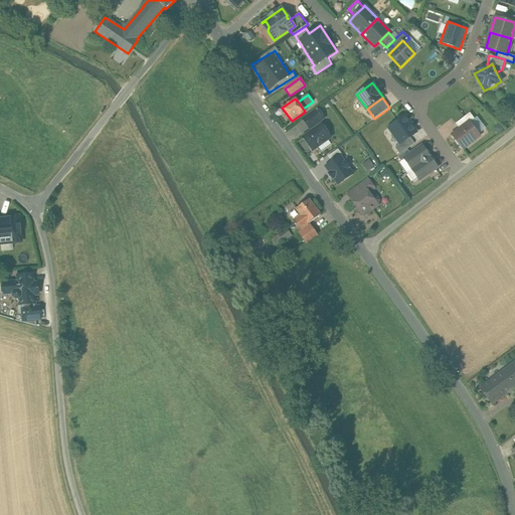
[(317,109),(303,119),(310,129),(324,119),(317,109)]
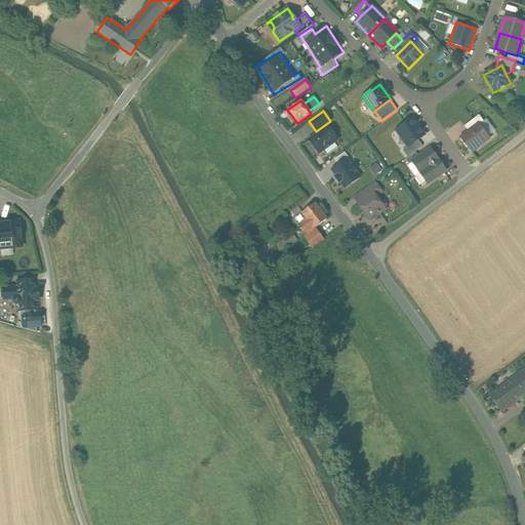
[(479,115),(465,126),(469,131),(478,124),(479,125),(484,121),(479,115)]
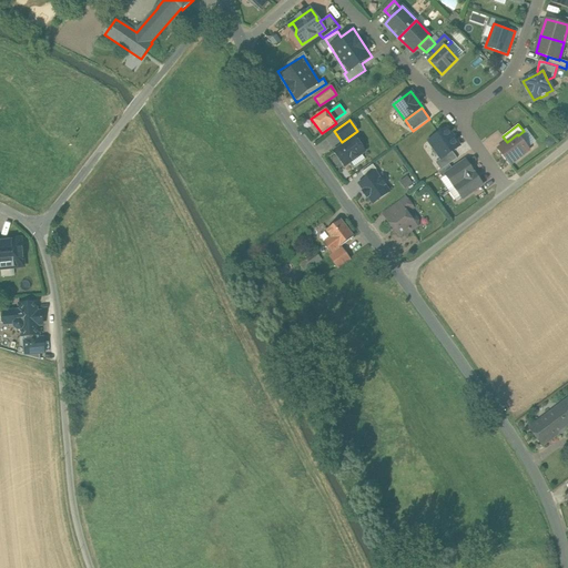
[(459,146),(447,128),(428,141),(442,159),(452,151),(459,146)]
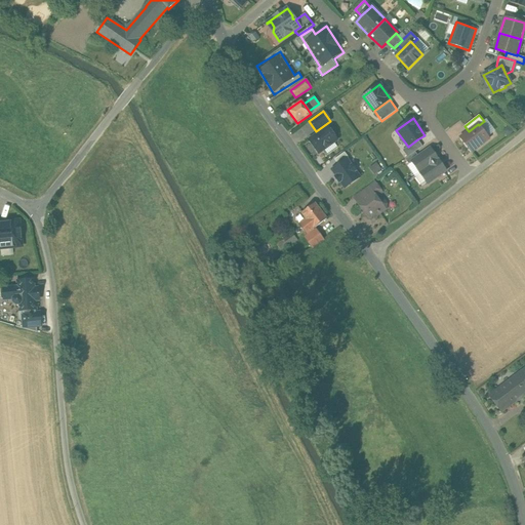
[(309,136),(315,132),(309,122),(303,127),(309,136)]
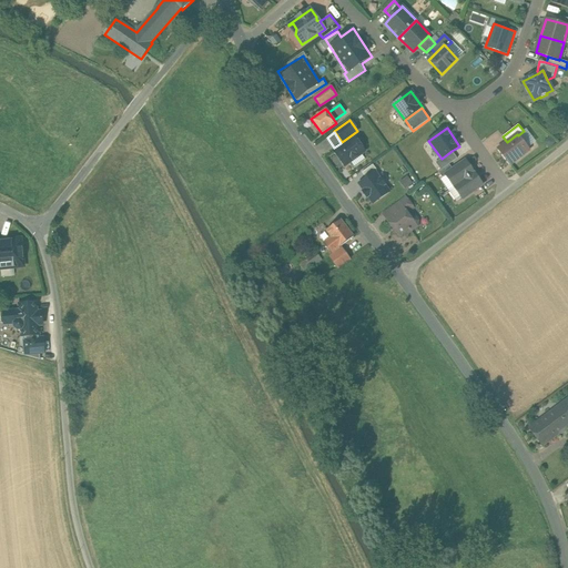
[(507,142),(498,150),(509,164),(529,150),(518,135),(517,134),(507,142)]
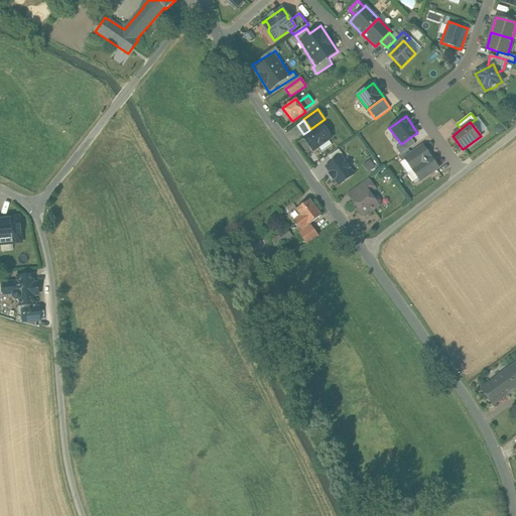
[(321,124),(303,137),(313,151),(332,138),(321,124)]
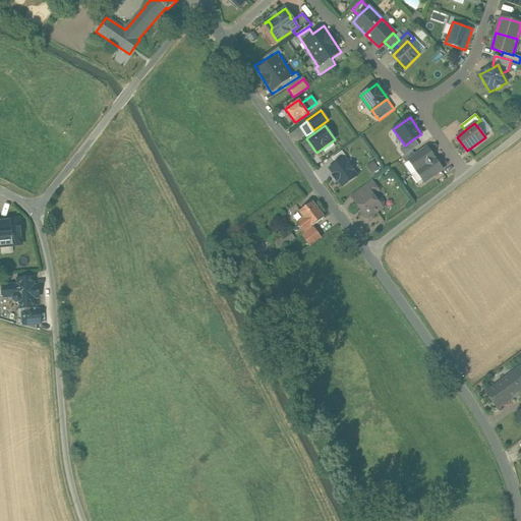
[(414,138),(405,146),(400,149),(404,156),(412,151),(419,146),(414,138)]
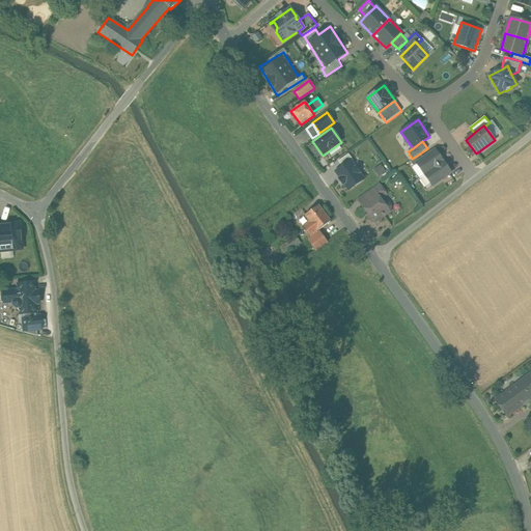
[(423,159),(417,164),(424,174),(443,162),(436,150),(423,159)]
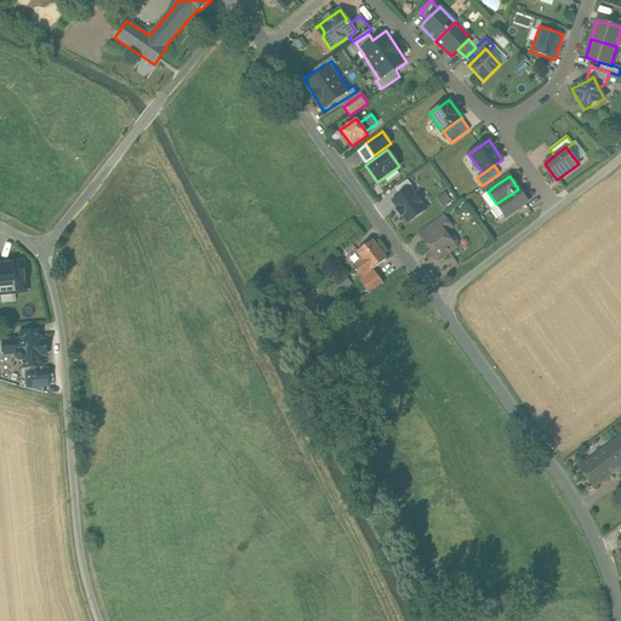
[(482,186),(479,188),(484,194),(488,192),(495,186),(491,180),(482,186)]
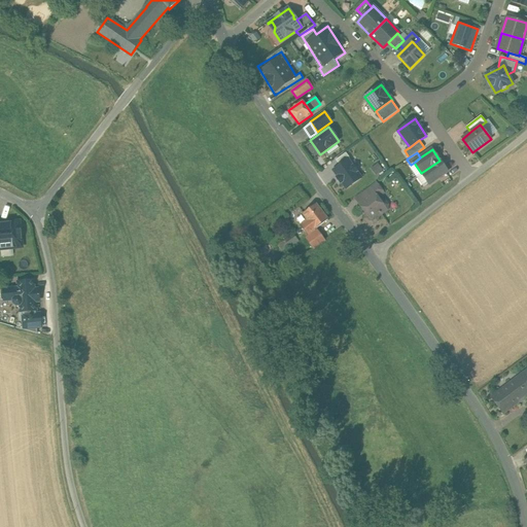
[(341,164),(332,169),(345,190),(363,179),(348,154),(339,161),(341,164)]
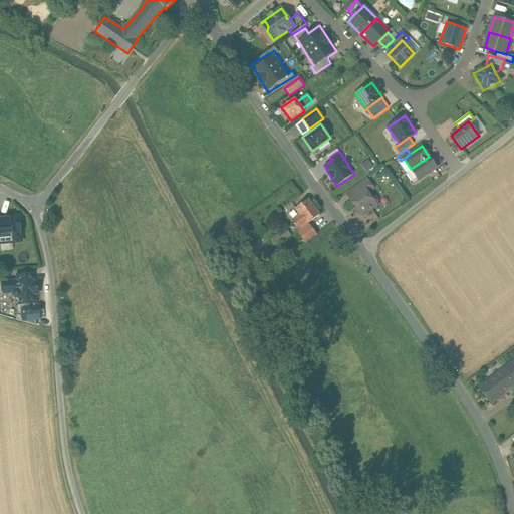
[(429,157),(411,169),(419,180),(437,167),(429,157)]
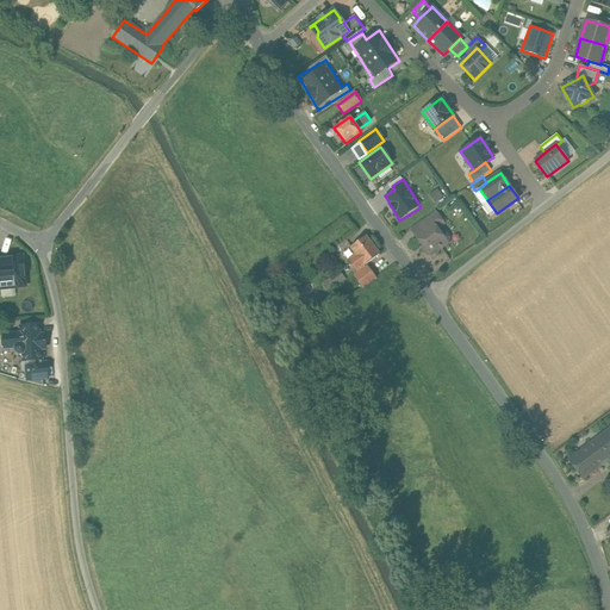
[(443,223),(436,213),(424,222),(428,228),(434,224),(437,229),(443,223)]
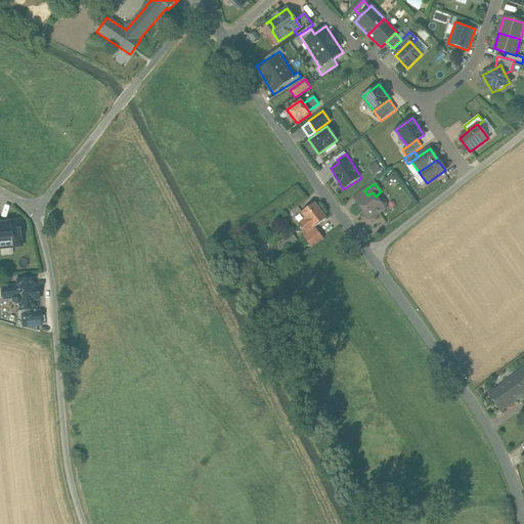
[(376,197),(373,192),(367,195),(357,203),(364,213),(364,217),(366,221),(370,222),(375,219),(375,215),(381,211),(384,208),(384,204),(382,201),(378,200),(376,198),(377,198),(376,197)]
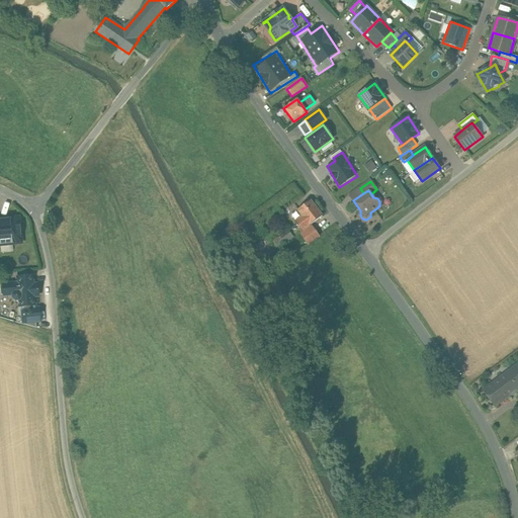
[(311,200),(297,210),(303,217),(295,222),(303,231),(323,216),(311,200)]
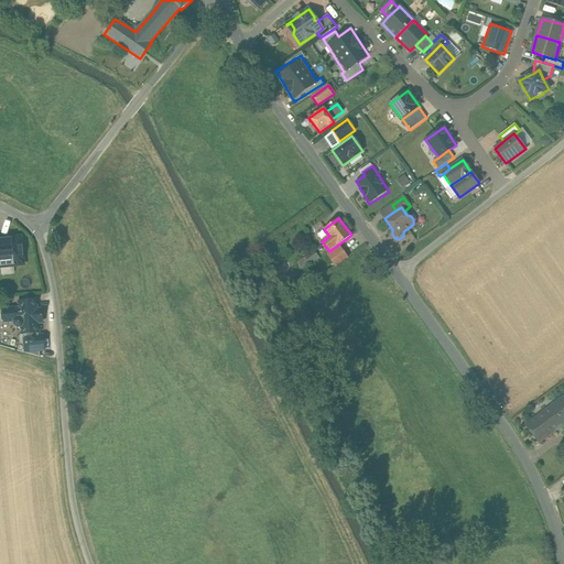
[(21,238),(0,239),(0,266),(24,264),(21,238)]
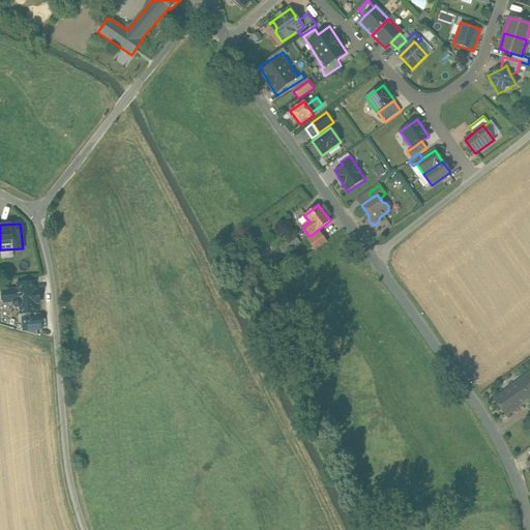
[(319,232),(307,240),(316,251),(327,242),(319,232)]
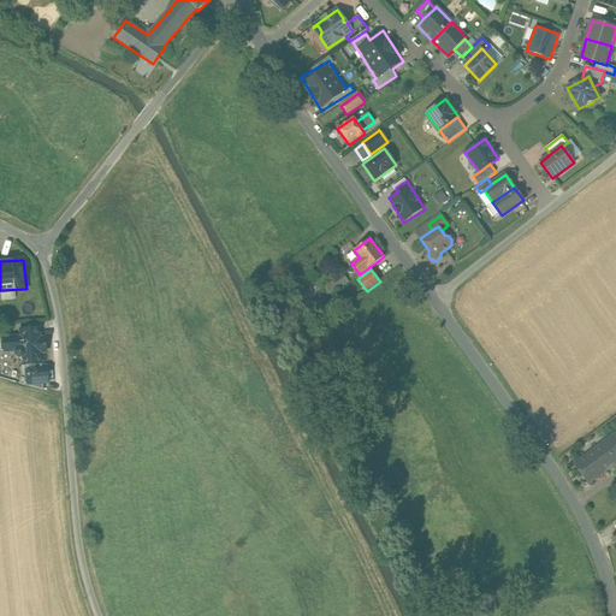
[(343,273),(325,286),(330,294),(337,288),(338,289),(349,282),(343,273)]
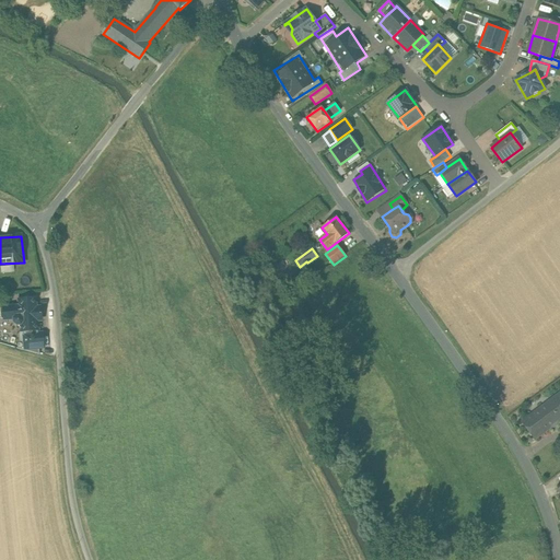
[(35,299),(19,300),(20,306),(7,307),(8,319),(14,318),(14,323),(18,325),(21,325),(22,331),(24,331),(25,336),(38,334),(38,330),(37,321),(38,321),(42,316),(41,312),(37,307),(36,308),(35,299)]
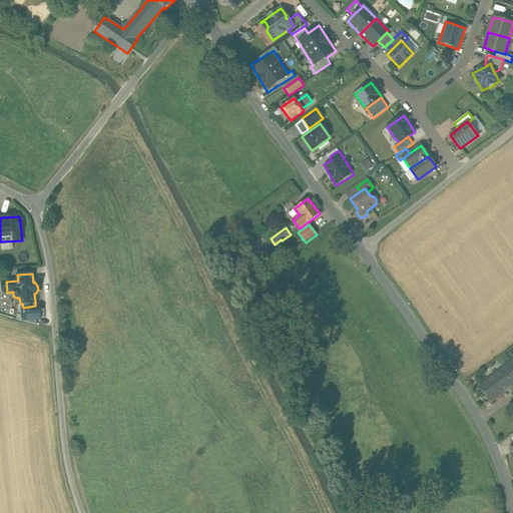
[(23,308),(21,308),(22,321),(40,319),(39,306),(35,306),(23,308)]
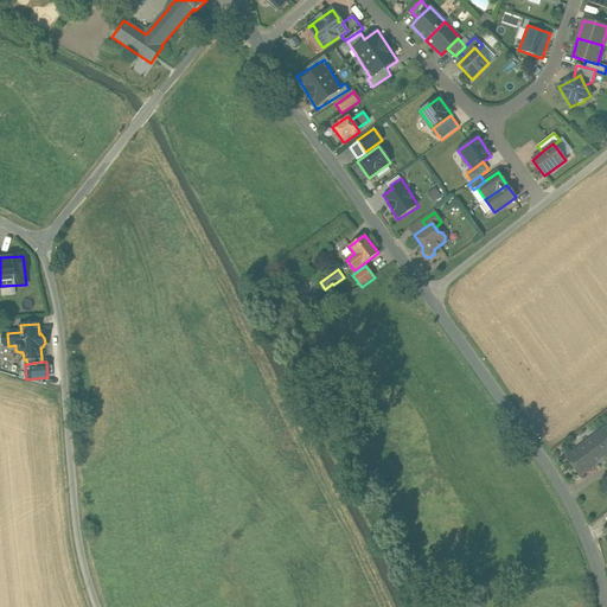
[(606,454),(606,427),(606,428),(593,439),(606,455),(606,454)]
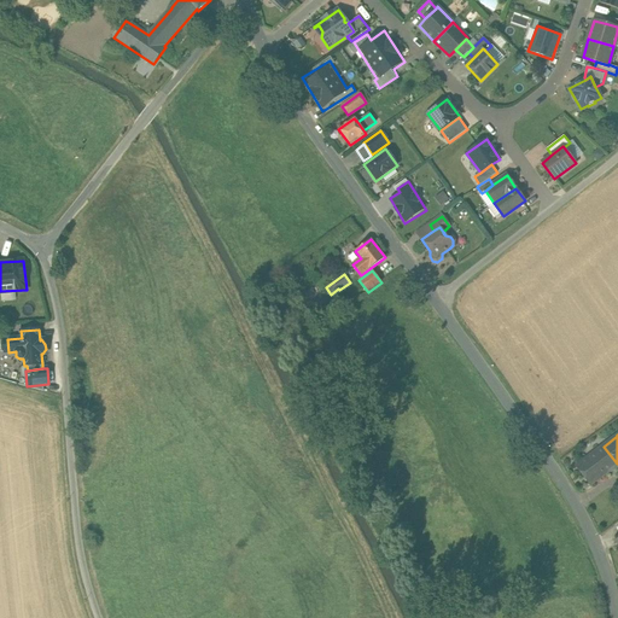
[(604,447),(577,466),(590,484),(617,464),(604,447)]
